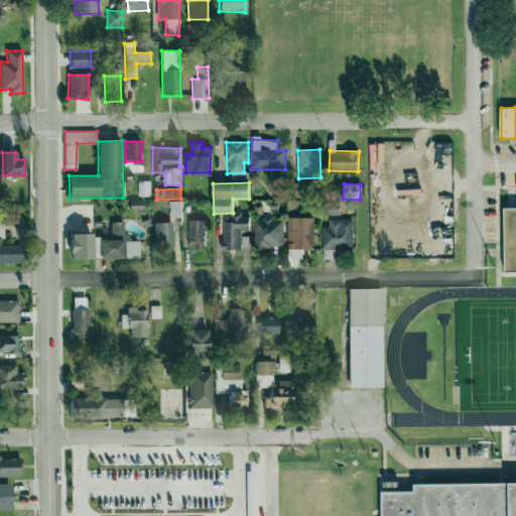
[(181,217),(181,201),(169,202),(170,218),(181,217)]
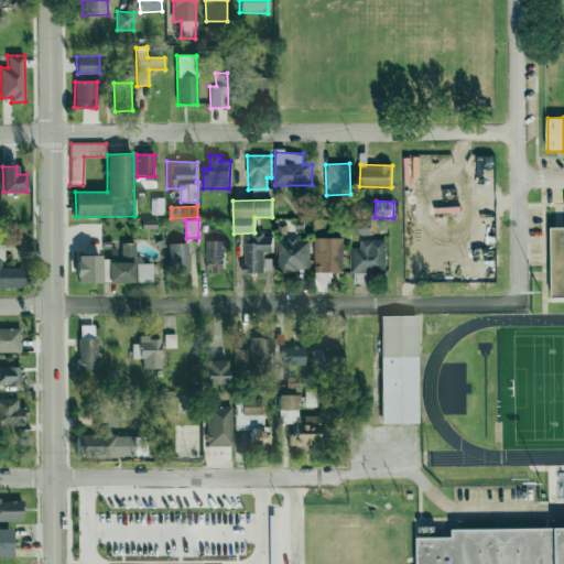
[(563,227),(551,228),(552,296),(563,296),(563,227)]
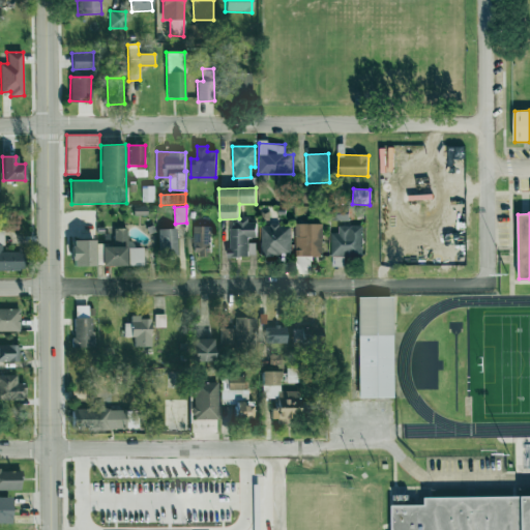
[(256,221),(229,221),(230,257),(255,256),(255,240),(256,240),(256,221)]
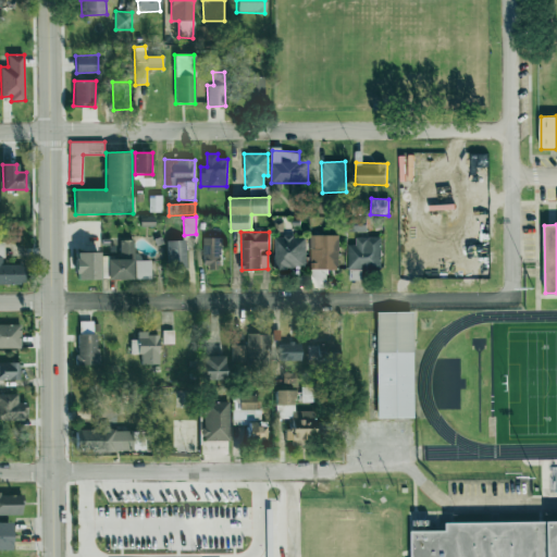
[(310,270),(329,270),(329,269),(338,269),(337,235),(309,235),(310,270)]
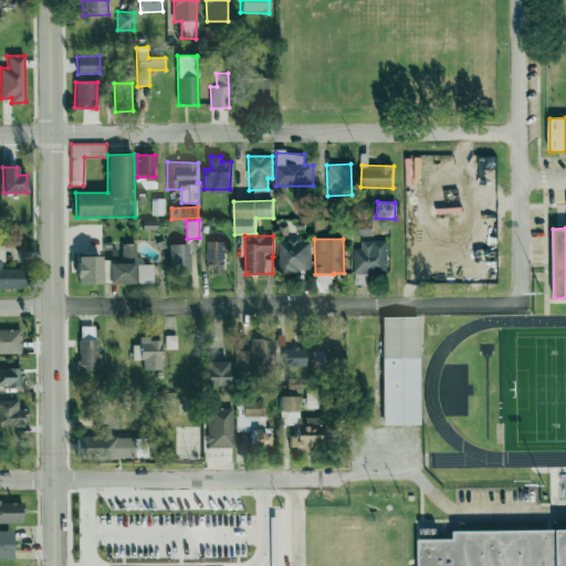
[(310,273),(311,241),(279,240),(279,273),(310,273)]
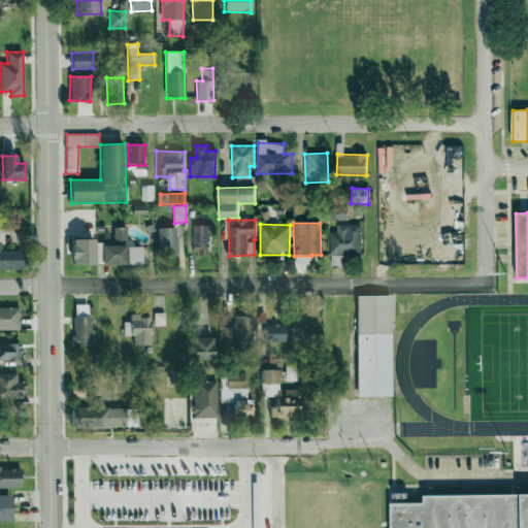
[(210,226),(194,225),(193,255),(209,256),(210,226)]
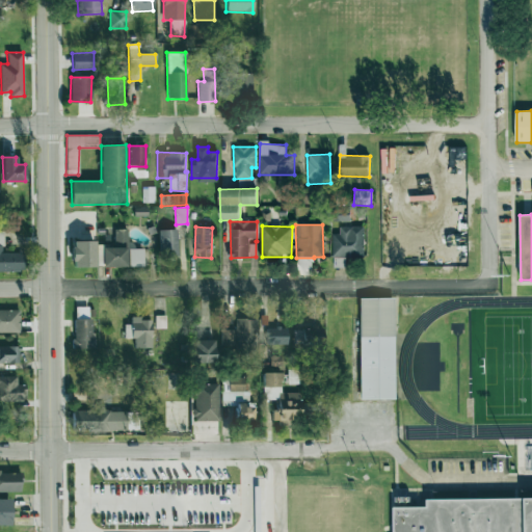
[(331,234),(333,258),(365,257),(364,227),(340,227),(340,234),(331,234)]
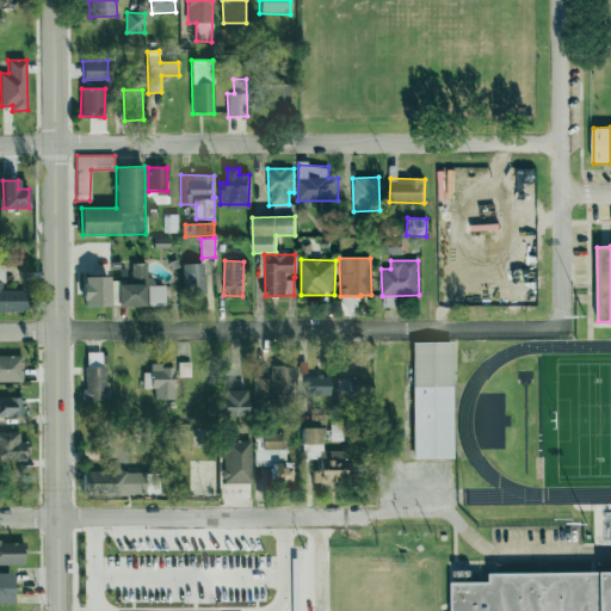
[(118,284),(117,307),(146,307),(146,264),(131,263),(131,284),(118,284)]
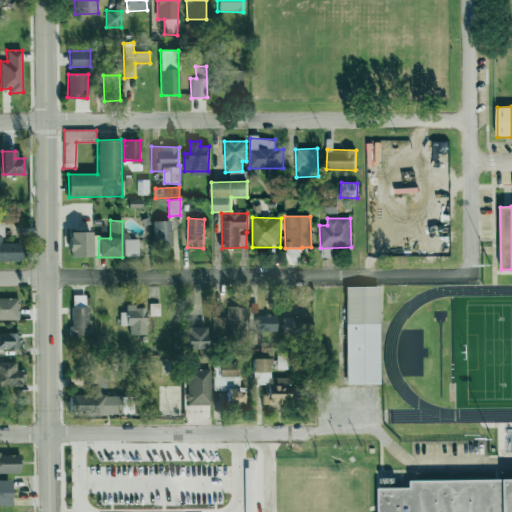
[(170,250),(170,221),(153,221),(153,251),(170,250)]
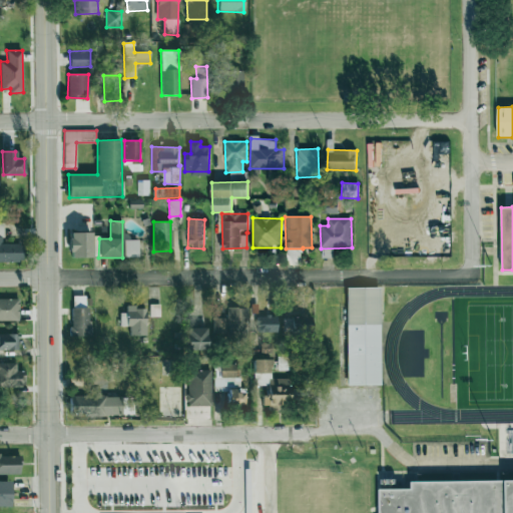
[(3,223),(0,222),(0,262),(22,262),(22,243),(3,243),(3,223)]
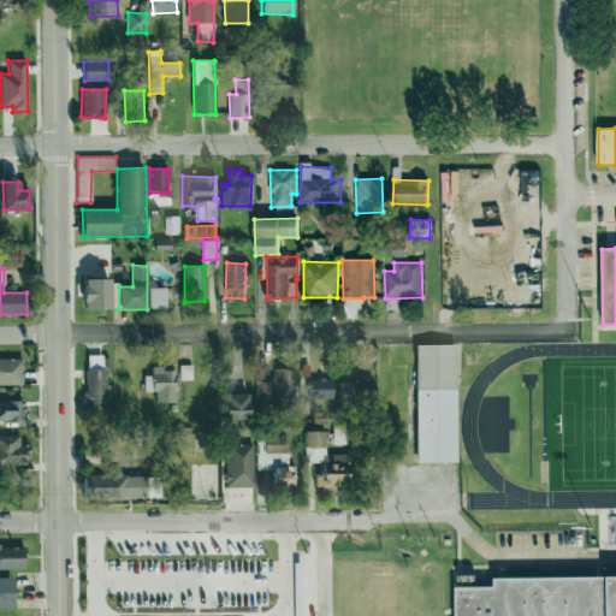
[(110,309),(110,279),(83,279),(83,309),(110,309)]
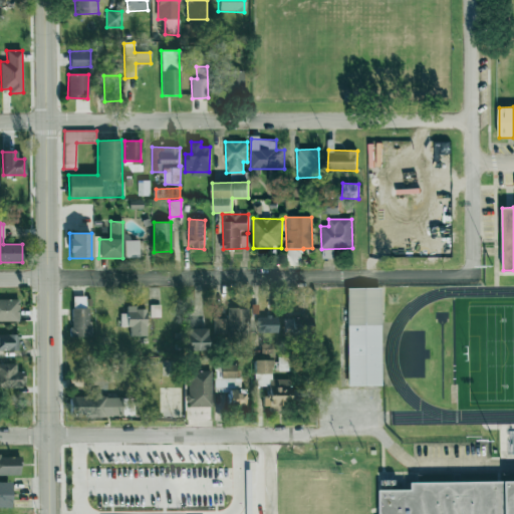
[(139,257),(139,240),(124,240),(123,257),(139,257)]
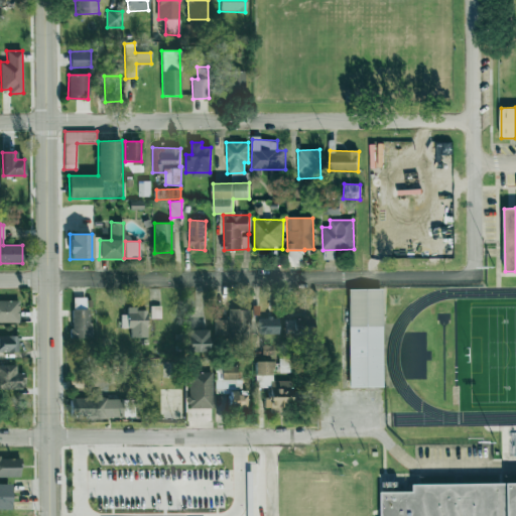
[(347,289),(381,289),(381,384),(381,388),(348,388),(347,289)]
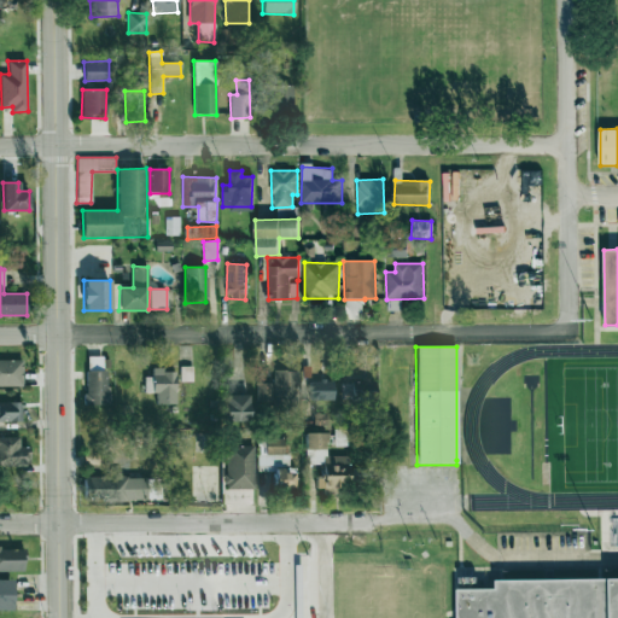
[(108,357),(87,356),(86,406),(106,406),(108,357)]
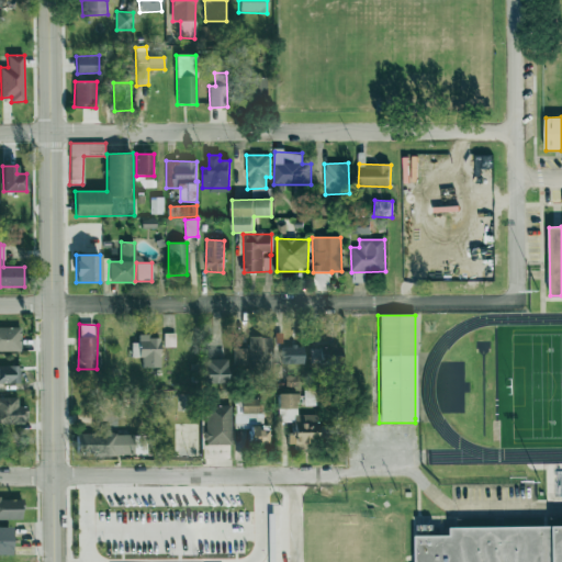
[(164,346),(175,347),(175,334),(164,333),(164,346)]
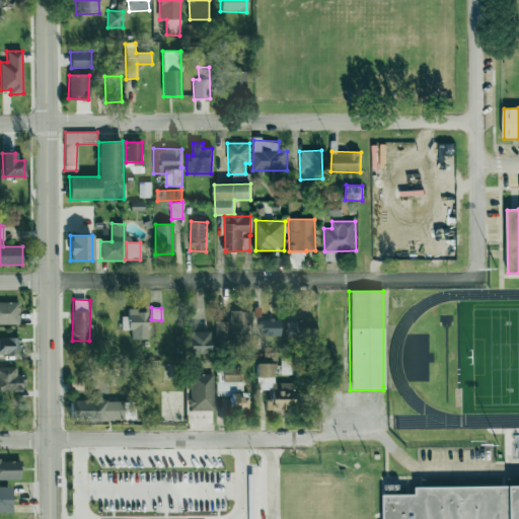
[(147,310),(128,310),(128,316),(122,316),(121,329),(132,330),(132,340),(147,340),(147,310)]
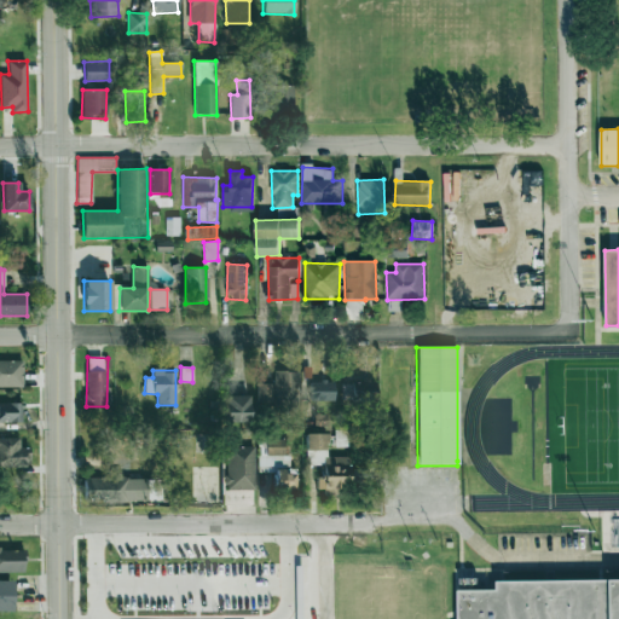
[(299,372),(275,371),(273,411),(299,411),(299,372)]
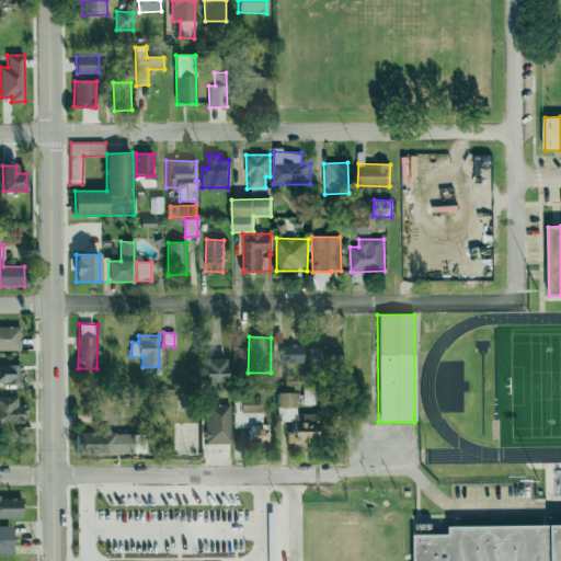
[(304,364),(304,345),(282,345),(282,364),(304,364)]
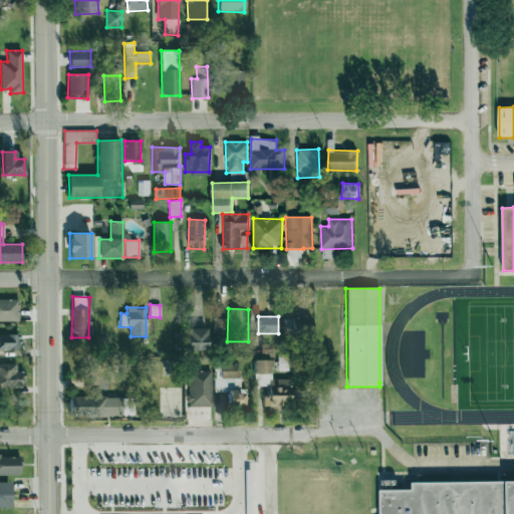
[(284,341),(301,340),(301,334),(312,334),(311,317),(284,318),(284,341)]
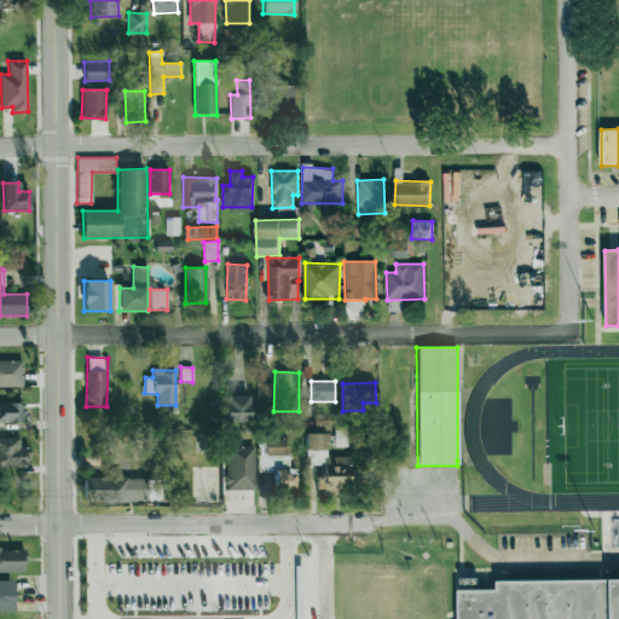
[(273,383),(258,383),(256,401),(273,403),(273,383)]
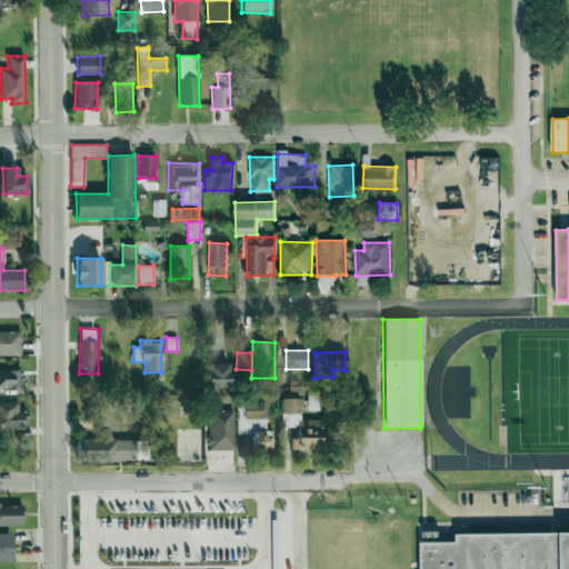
[(229,363),(205,363),(206,389),(229,388),(229,363)]
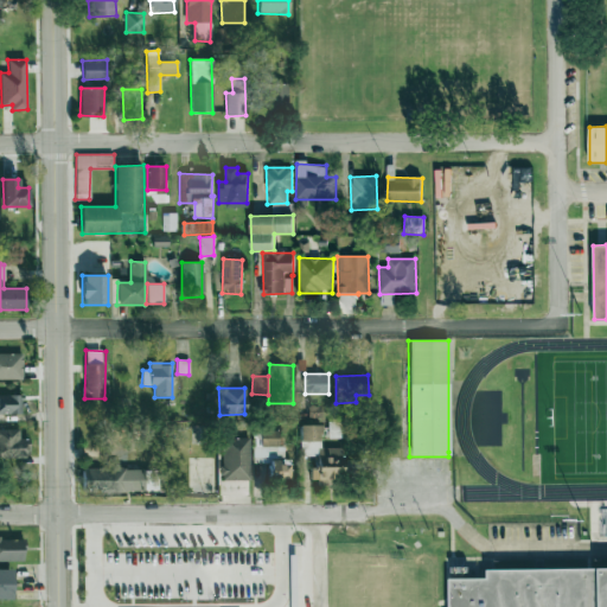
[(343,447),(320,447),(320,426),(301,425),(301,455),(312,455),(312,483),(342,483),(343,447)]
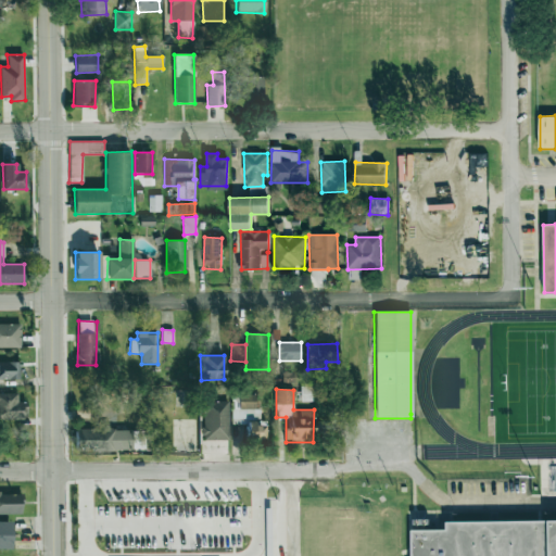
[(25,402),(17,402),(17,393),(0,392),(0,419),(25,419),(25,402)]
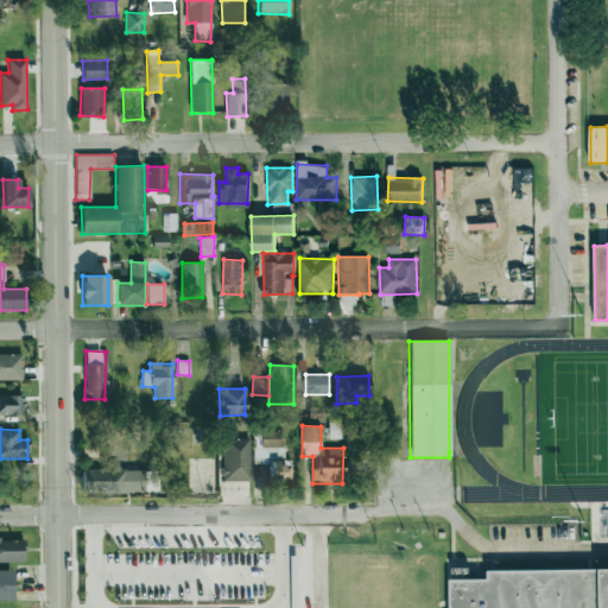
[(270,480),(291,480),(291,464),(284,464),(284,447),(280,447),(280,431),(261,431),(261,447),(253,447),(253,464),(270,463),(270,480)]
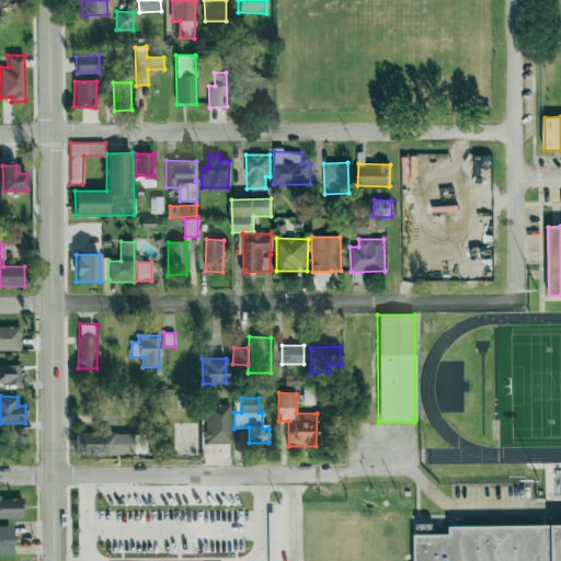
[(231,444),(230,404),(204,405),(205,444),(231,444)]
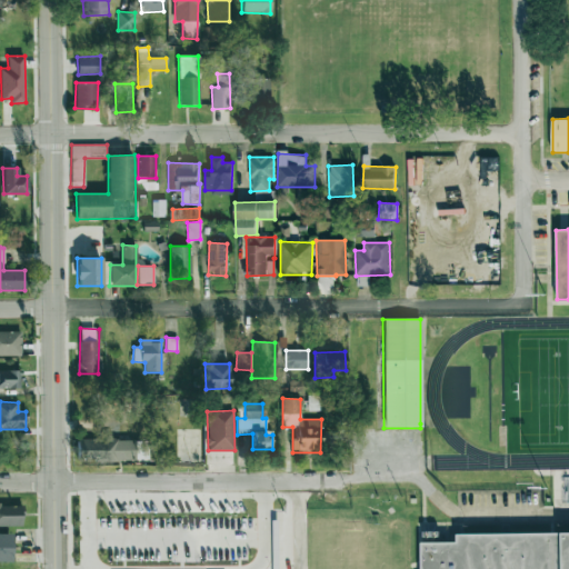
[(136,460),(135,440),(111,440),(111,438),(77,438),(77,461),(136,460)]
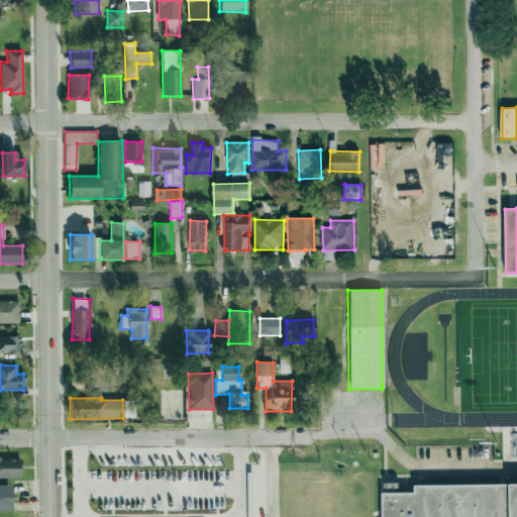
[(516,516),(385,516),(385,493),(415,492),(415,486),(516,485),(516,516)]
